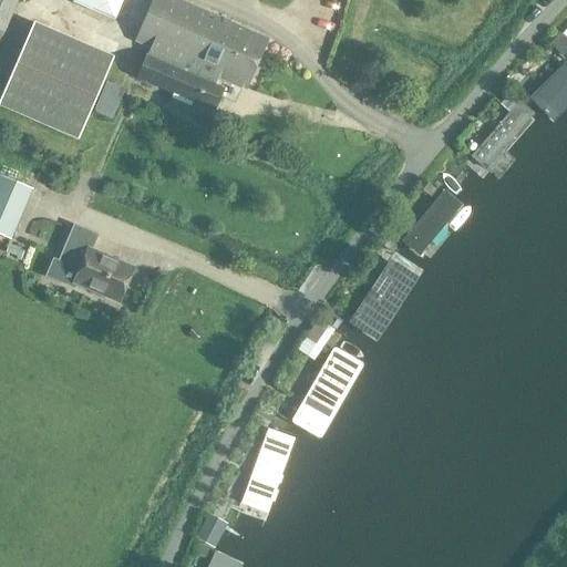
[(0,0),(0,40),(16,0),(0,0)]
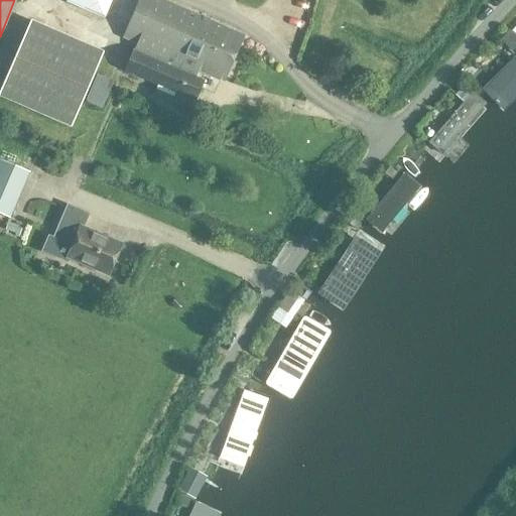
[(110,0),(67,0),(67,1),(104,17),(110,0)]
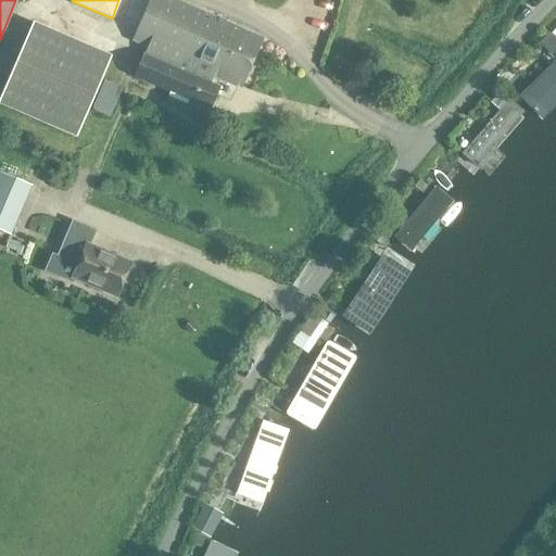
[(262,39),(172,0),(151,0),(134,40),(148,47),(135,76),(191,101),(187,111),(204,118),(209,109),(211,109),(219,87),(211,84),(214,76),(241,87),(262,39)]
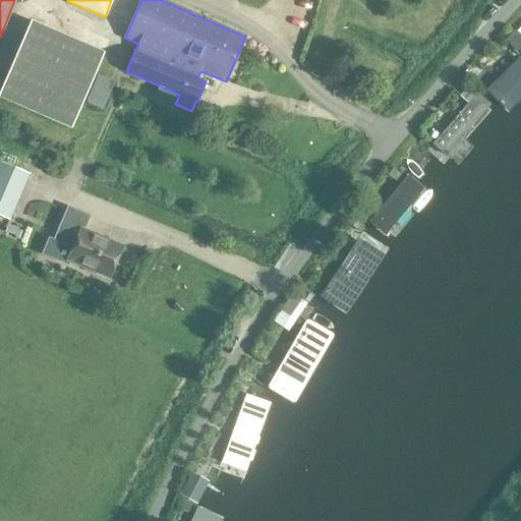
[(0,75),(0,101),(61,129),(95,55),(24,22),(0,75)]
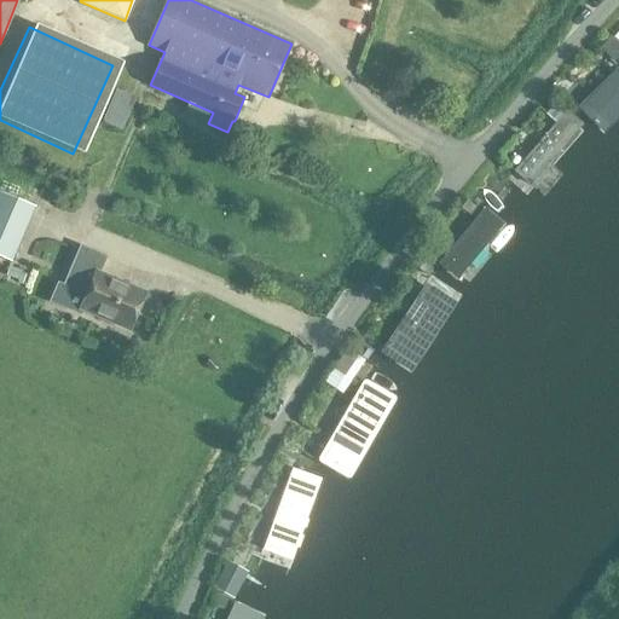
[(618,93),(618,74),(614,69),(576,108),(591,122),(618,93)]
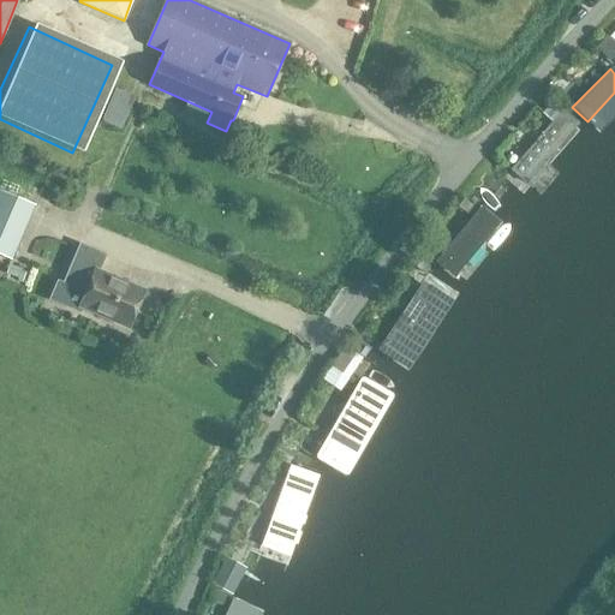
[(136,97),(119,90),(105,123),(121,130),(136,97)]
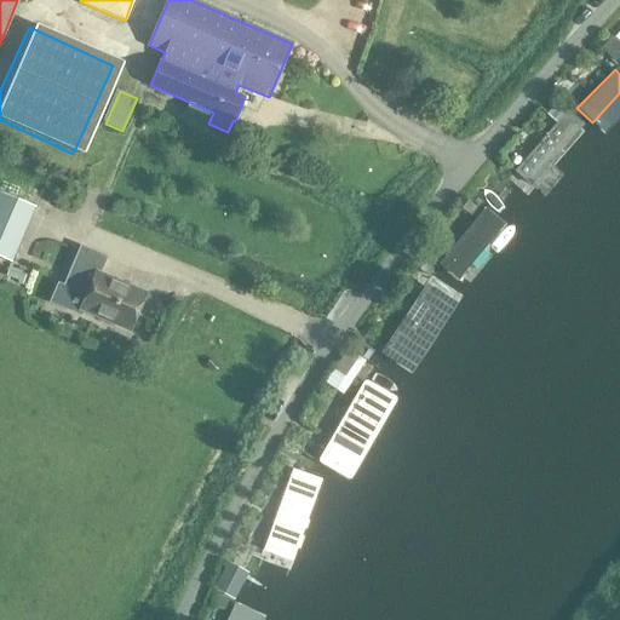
[(586,127),(568,112),(511,174),(529,190),(586,127)]
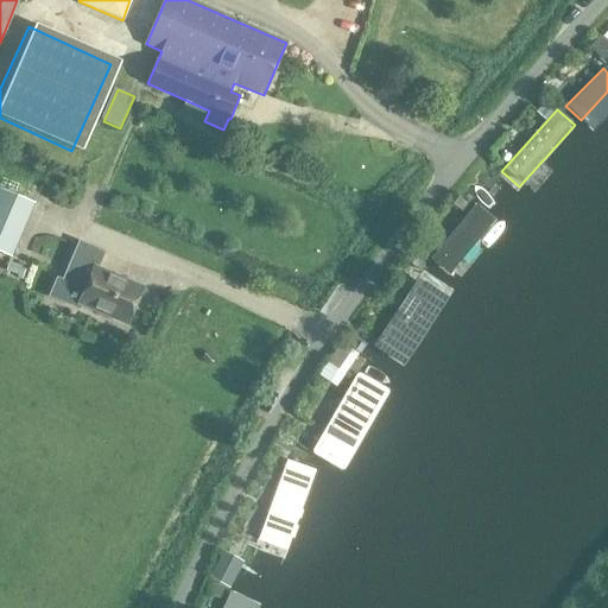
[(40,207),(0,188),(0,251),(17,259),(40,207)]
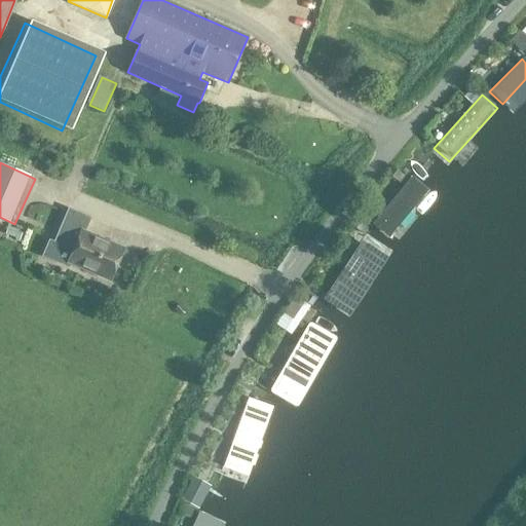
[(430,191),(411,176),(371,224),(389,240),(430,191)]
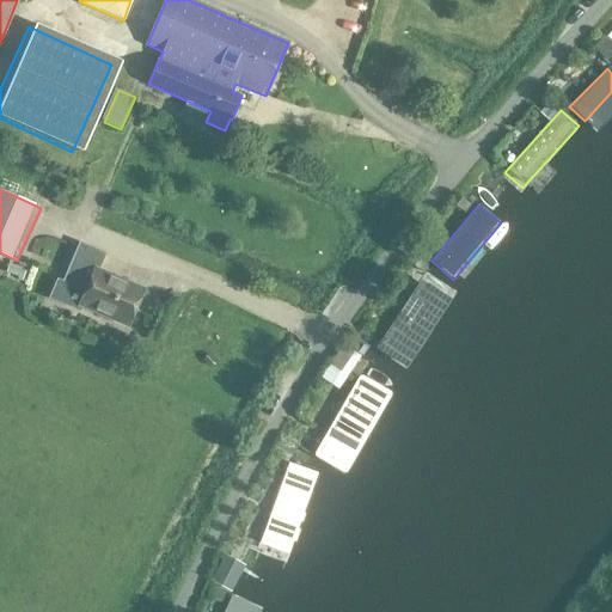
[(81,305),(127,325),(141,291),(97,271),(104,254),(80,244),(63,283),(57,281),(50,298),(79,311),(81,305)]
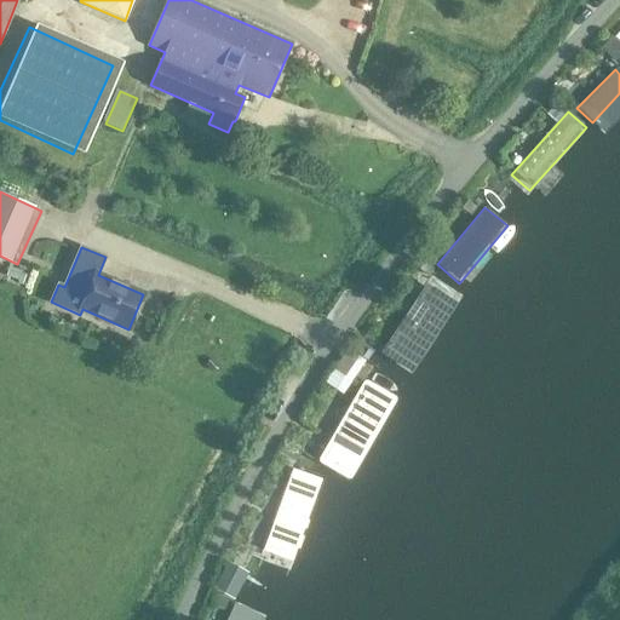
[(463,299),(432,276),(373,351),(403,375),(463,299)]
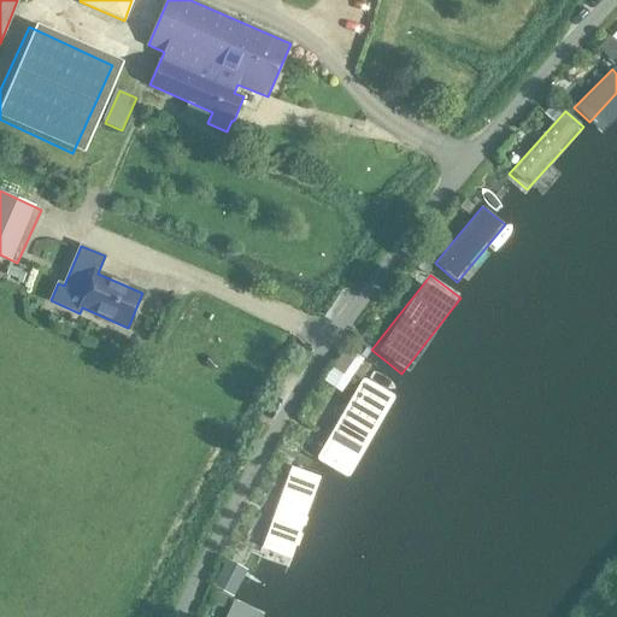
[(356,357),(345,350),(333,368),(342,375),(356,357)]
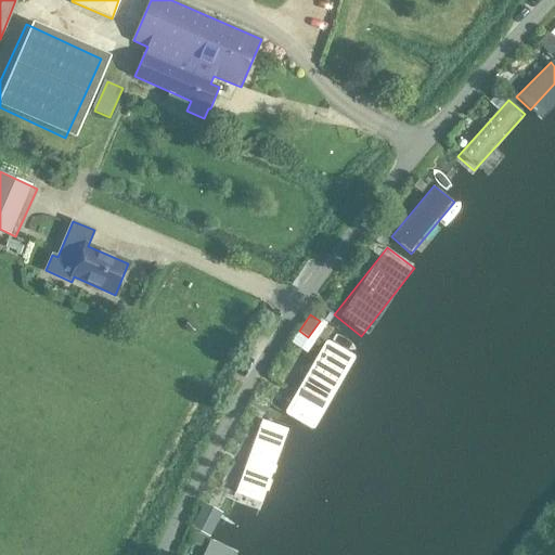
[(343,353),(326,344),(284,411),(300,421),(343,353)]
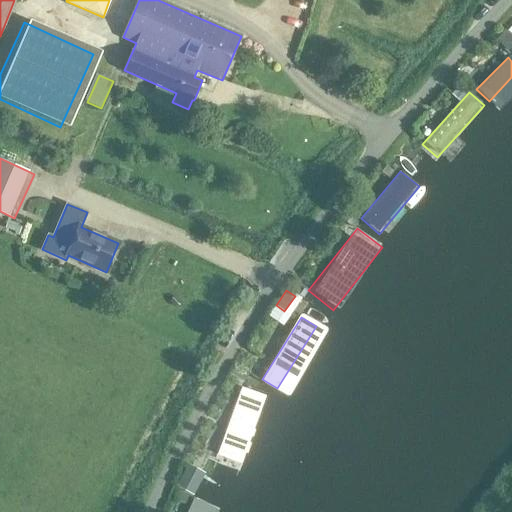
[(264,353),(250,344),(248,348),(262,357),(264,353)]
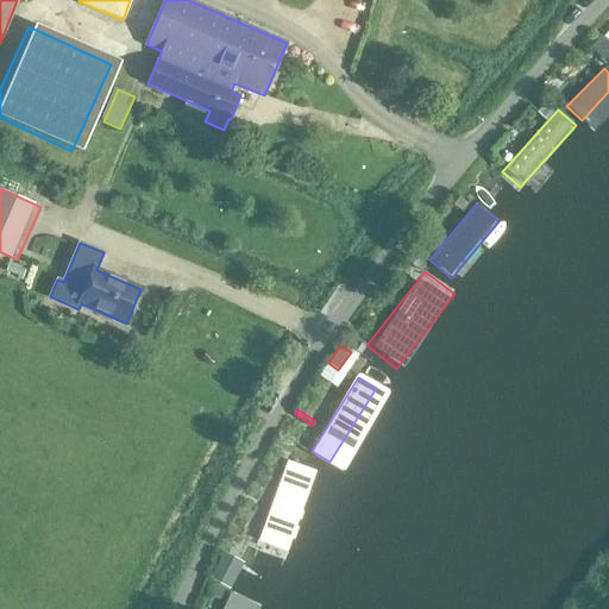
[(330,421),(322,416),(315,428),(324,432),(330,421)]
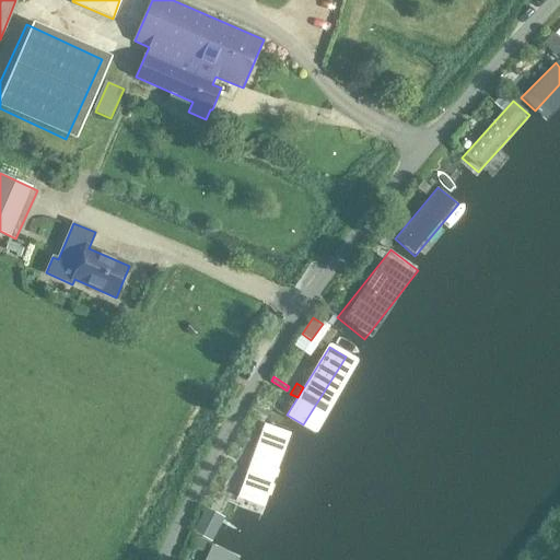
[(293,432),(264,422),(238,497),(267,506),(293,432)]
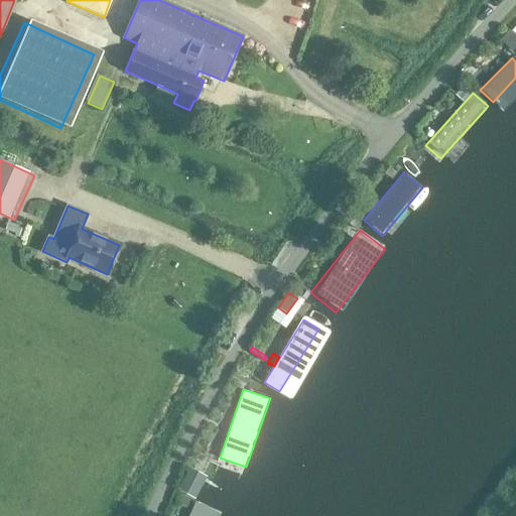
[(198,486),(184,479),(179,489),(194,497),(199,486),(198,486)]
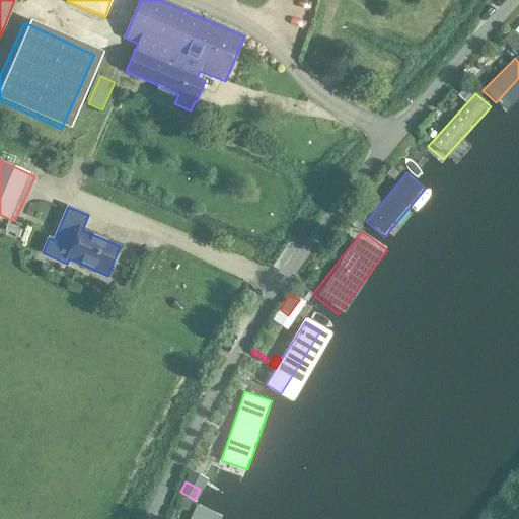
[(219,518),(221,515),(194,503),(187,518),(219,518)]
